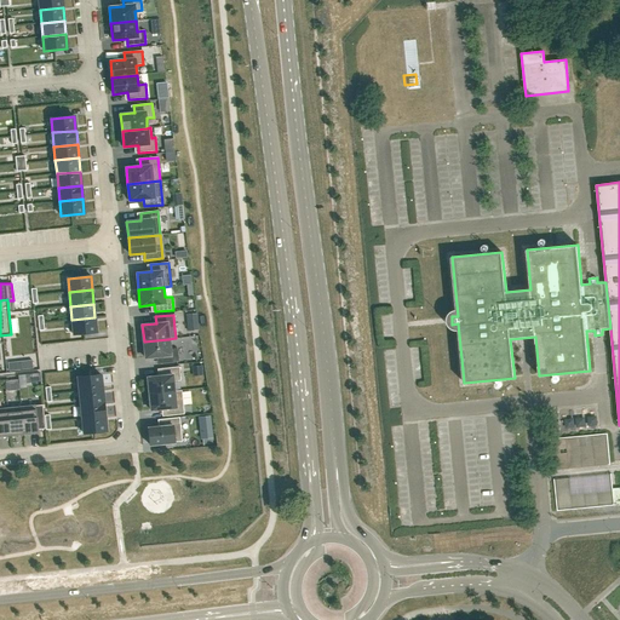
[(95,317),(72,320),(73,334),(97,332),(95,317)]
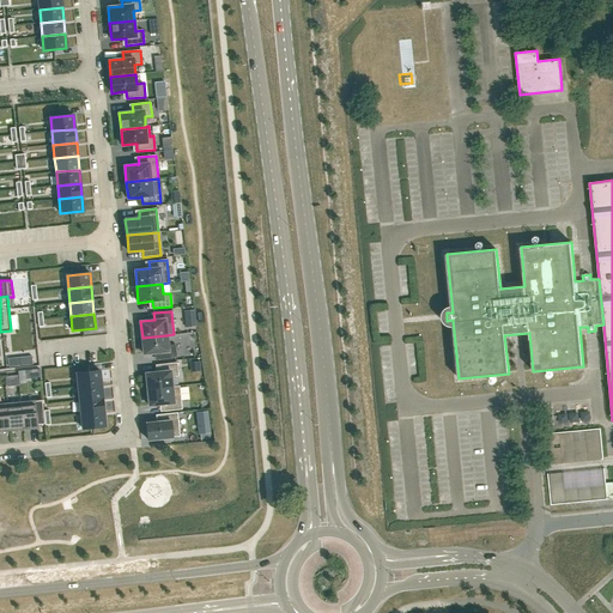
[(167,335),(143,338),(144,354),(158,352),(158,359),(176,358),(175,345),(168,345),(167,335)]
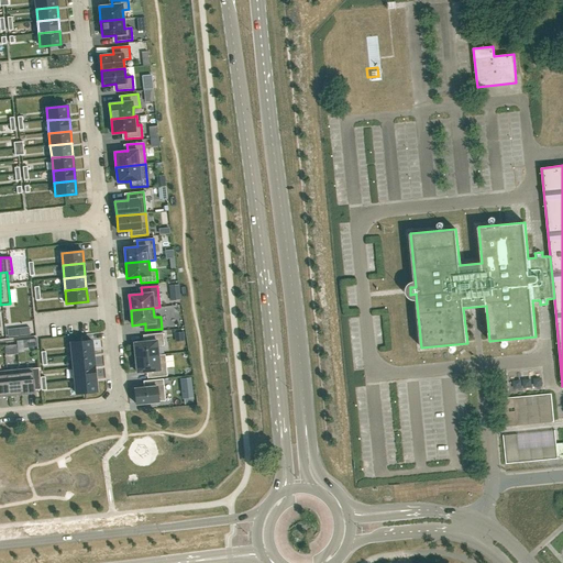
[(19,328),(8,329),(9,338),(20,337),(19,328)]
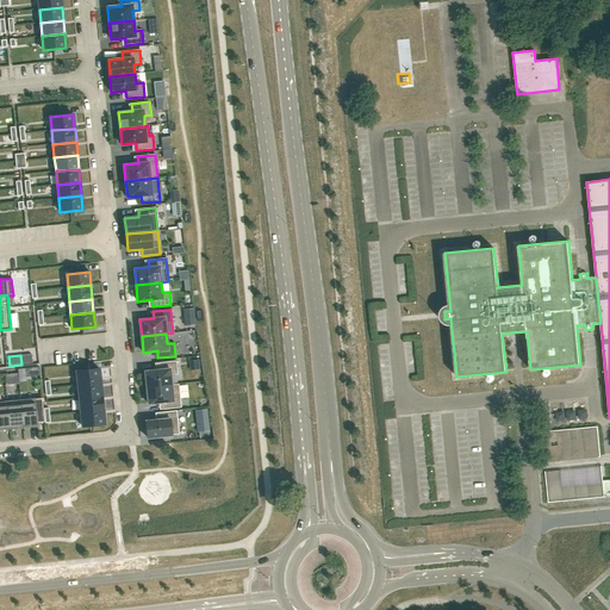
[(159,369),(145,372),(147,387),(172,385),(170,375),(178,374),(176,361),(159,362),(159,369)]
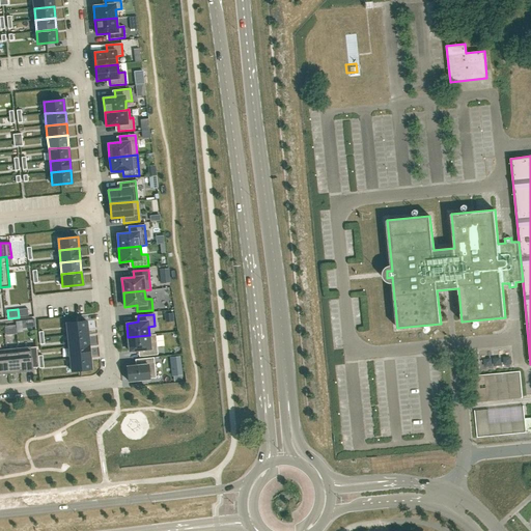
[(86,320),(66,323),(67,335),(87,333),(86,320)]
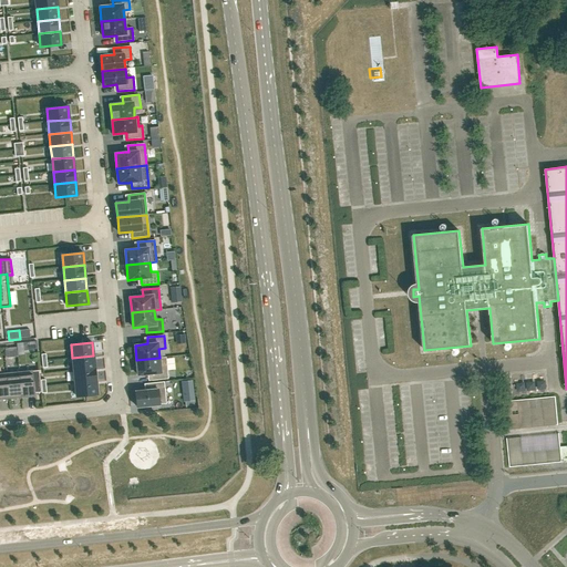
[(93,356),(72,358),(73,370),(95,369),(93,356)]
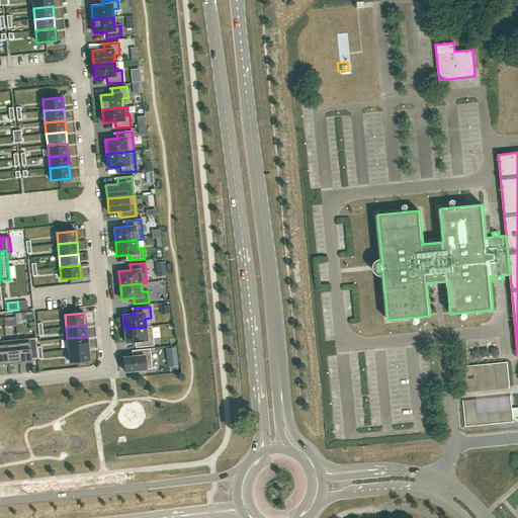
[(146,327),(124,329),(125,343),(138,341),(139,347),(154,346),(152,326),(146,327)]
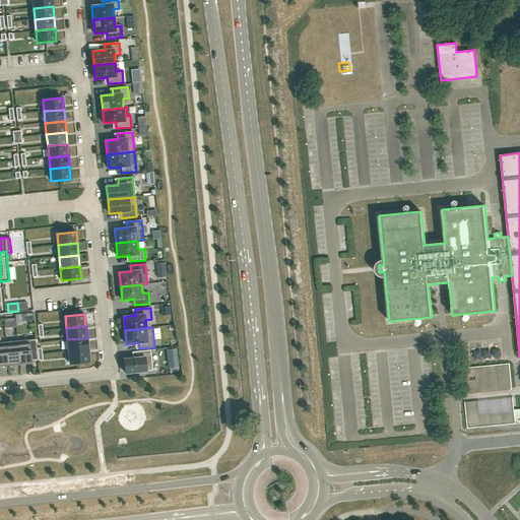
[(87,338),(67,339),(69,351),(88,349),(87,337),(87,338)]
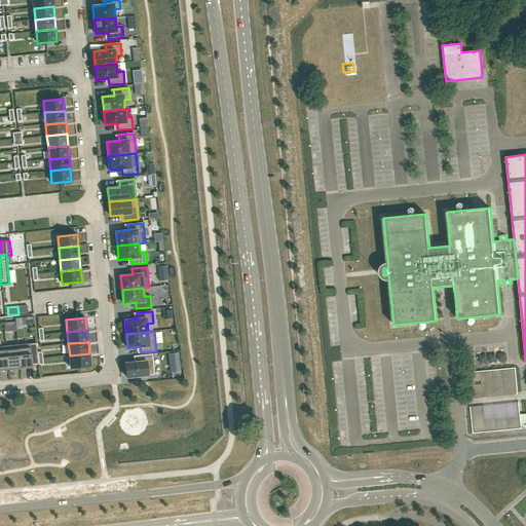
[(30,343),(17,344),(20,368),(32,367),(32,365),(38,364),(36,343),(30,344),(30,343)]
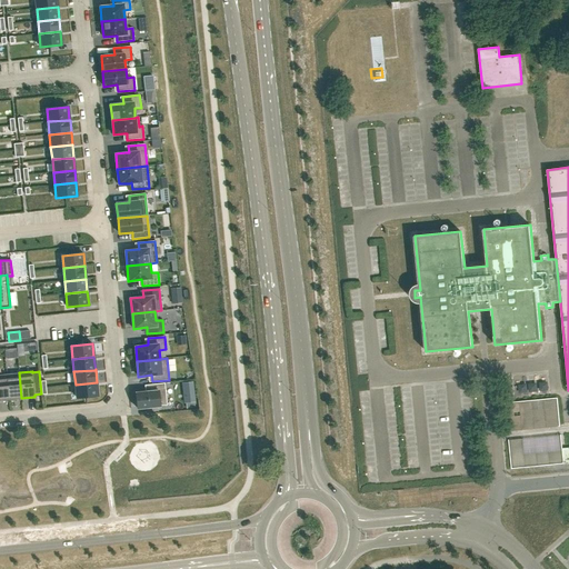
[(19,372),(7,373),(9,399),(21,398),(19,372)]
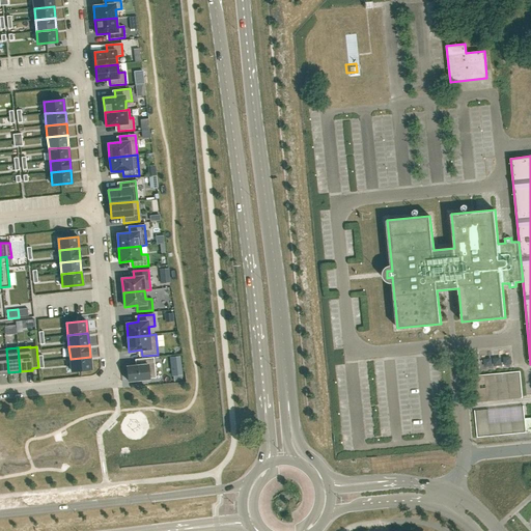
[(6,348),(0,350),(0,372),(8,372),(6,348)]
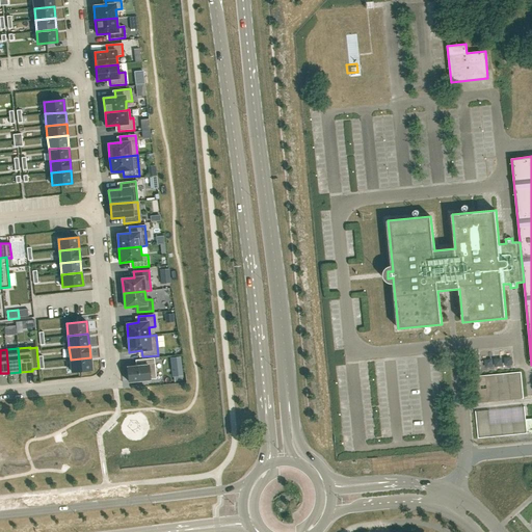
[(90,357),(71,360),(72,372),(91,370),(90,357)]
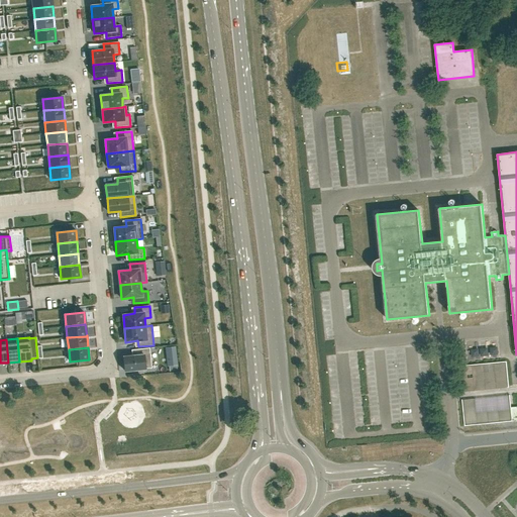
[(135,355),(123,356),(124,371),(151,369),(149,348),(134,349),(135,355)]
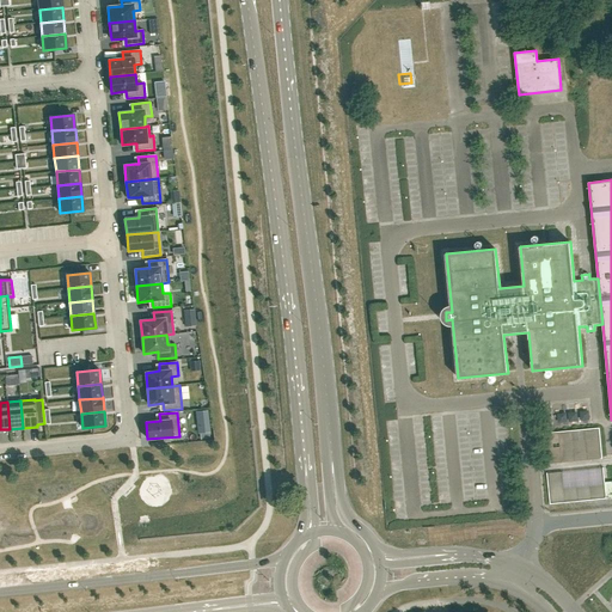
[(594,424),(567,427),(568,439),(571,439),(573,448),(586,447),(587,457),(597,456),(597,450),(594,424)]
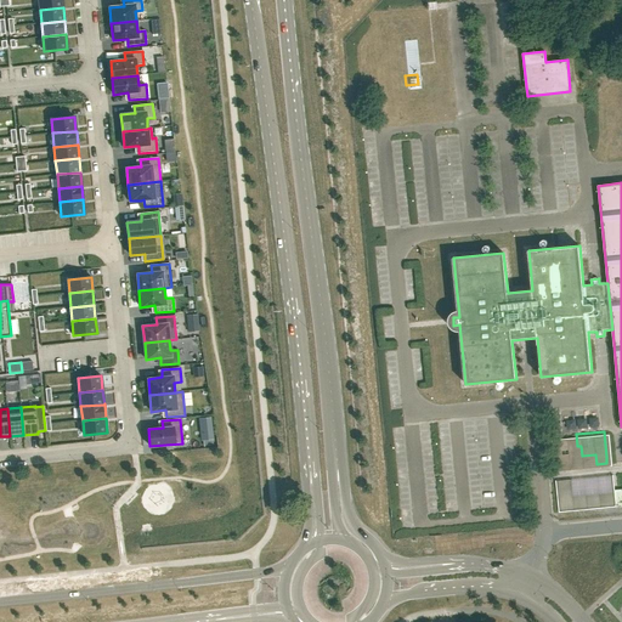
[(600,498),(611,498),(609,471),(577,474),(577,475),(555,476),(555,484),(578,482),(580,496),(583,496),(583,503),(600,501),(600,498)]
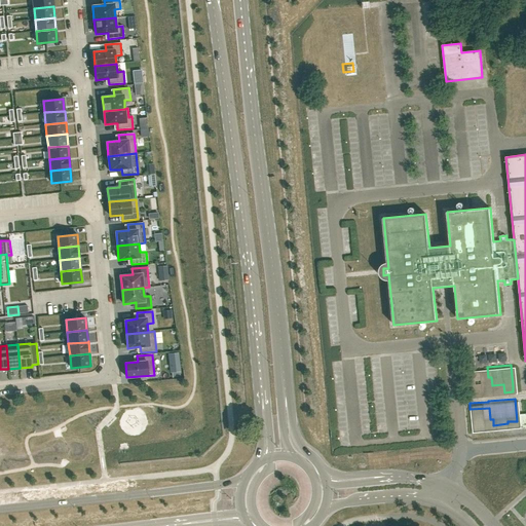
[(478,418),(470,418),(470,429),(485,428),(485,425),(479,425),(478,418)]
